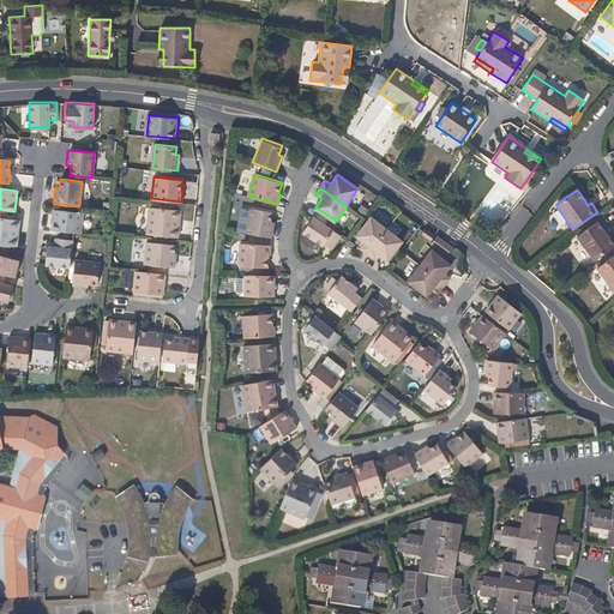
[(181,209),(151,206),(149,233),(176,235),(179,235),(179,227),(178,227),(179,218),(180,218),(181,209)]
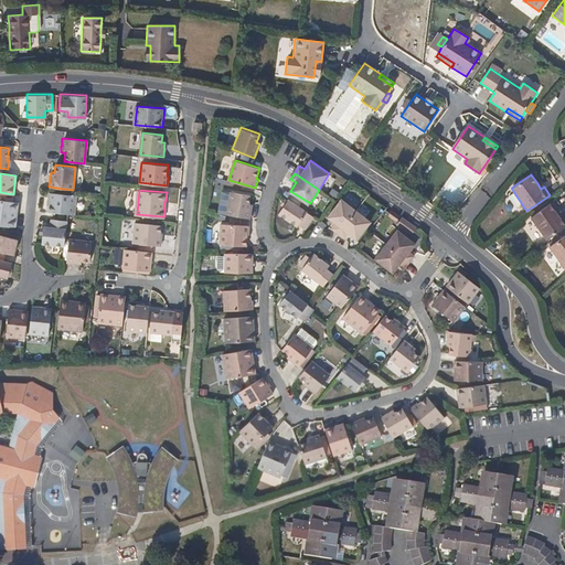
[(249,194),(222,190),(219,212),(249,217),(253,204),(248,203),(249,194)]
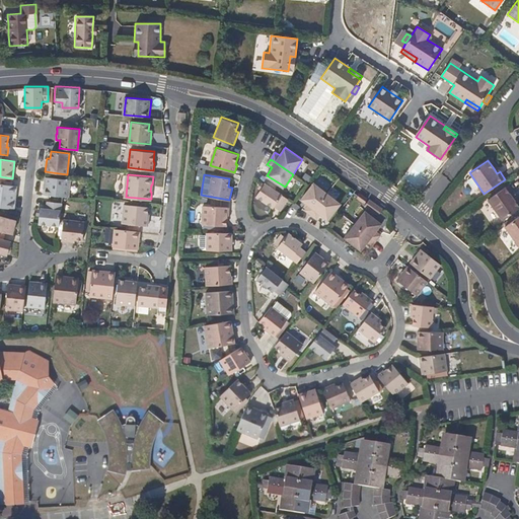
[(69,178),(45,176),(43,194),(61,196),(68,196),(69,178)]
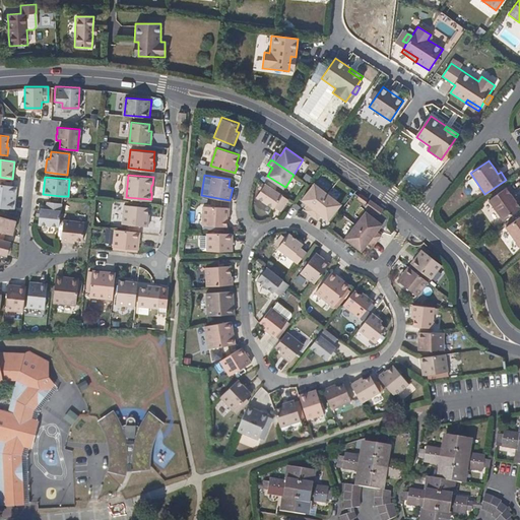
[(16,186),(0,184),(0,206),(13,208),(14,201),(11,201),(12,193),(15,194),(16,186)]
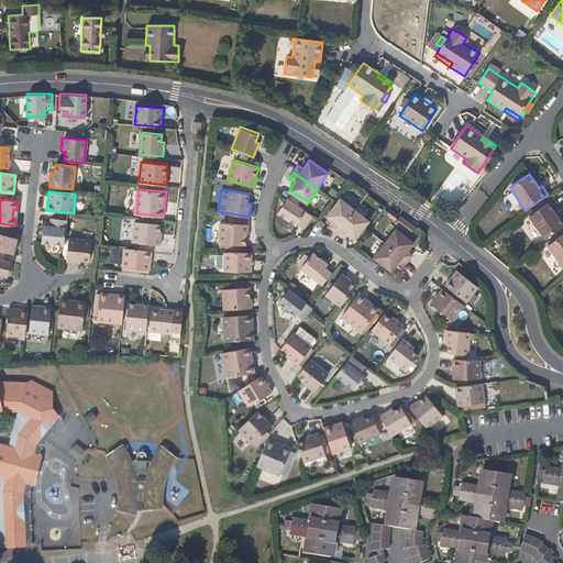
[(312,216),(288,199),(287,200),(283,207),(278,212),(297,225),(298,224),(305,229),(312,216)]
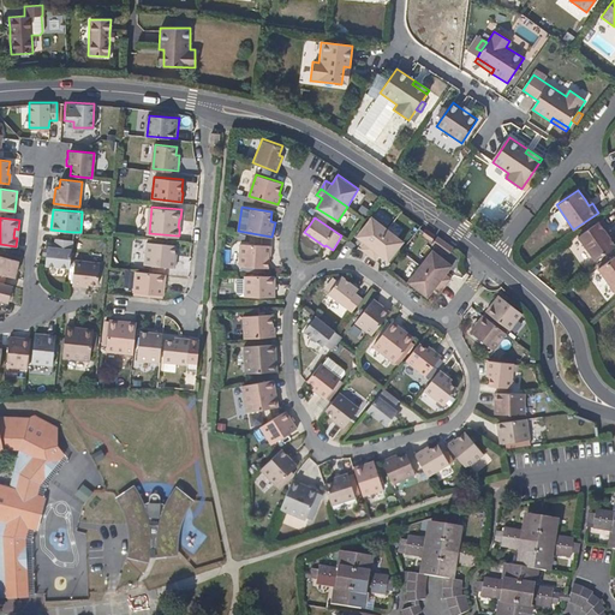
[(362,249),(369,254),(387,230),(371,218),(357,237),(365,244),(362,249)]
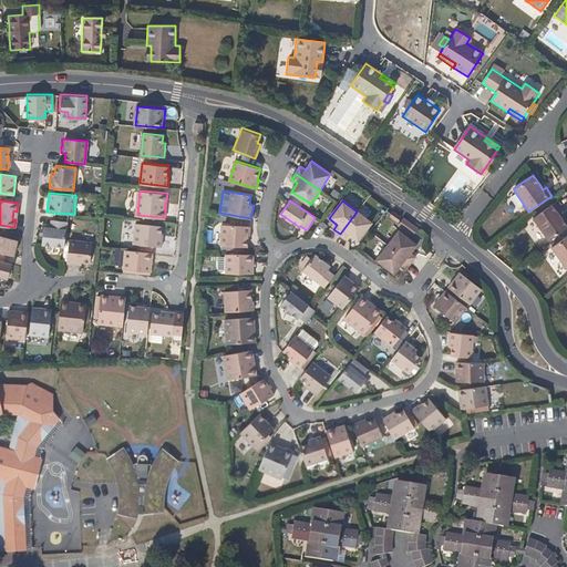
[(560,210),(555,202),(533,217),(548,240),(566,227),(566,225),(562,218),(558,213),(560,210)]
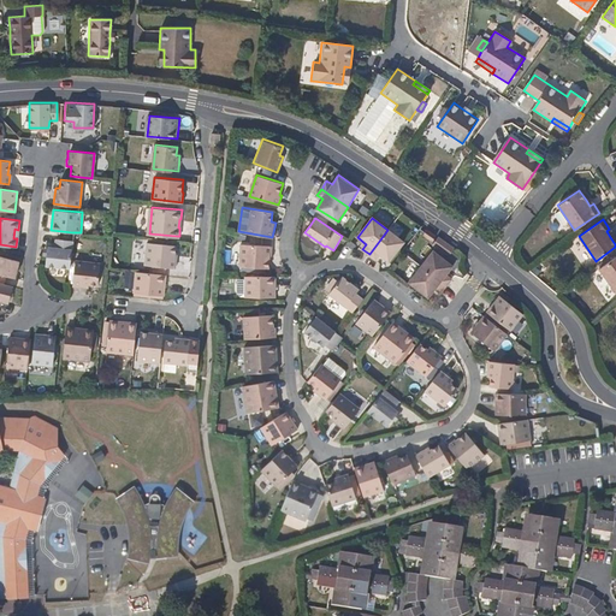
[(436,236),(426,229),(421,236),(428,241),(428,242),(431,243),(436,236)]
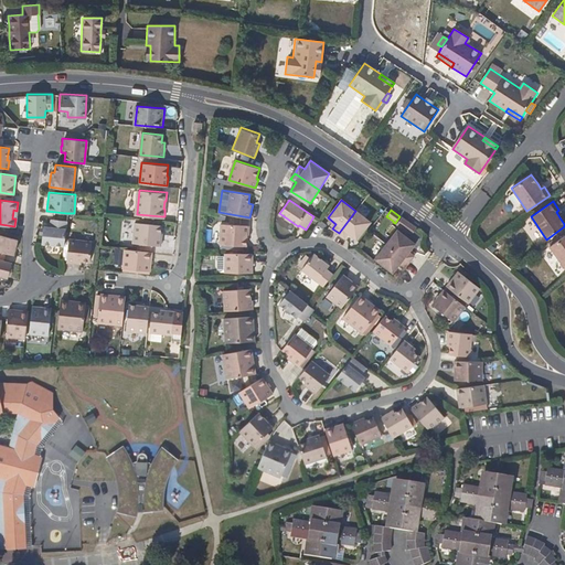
[(355,211),(339,233),(344,237),(348,233),(356,240),(370,221),(355,211)]
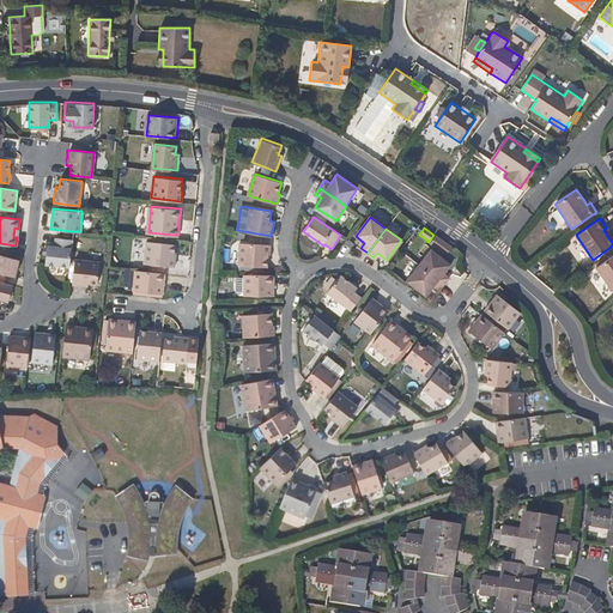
[(430,243),(436,247),(441,240),(436,236),(430,243)]
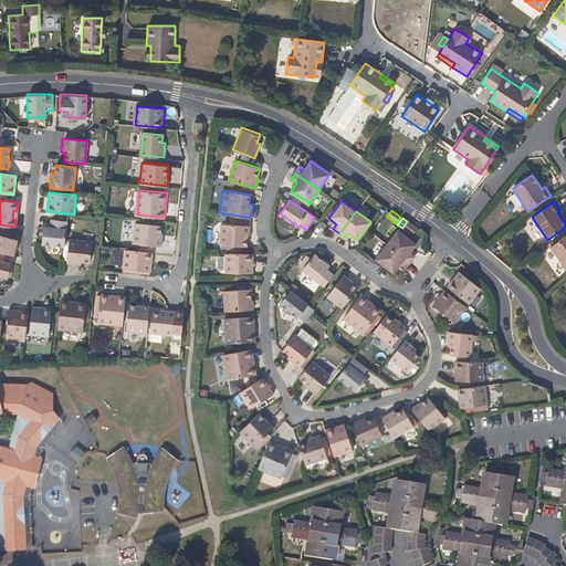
[(65,220),(50,219),(50,226),(43,226),(43,227),(42,233),(41,243),(63,245),(65,220)]
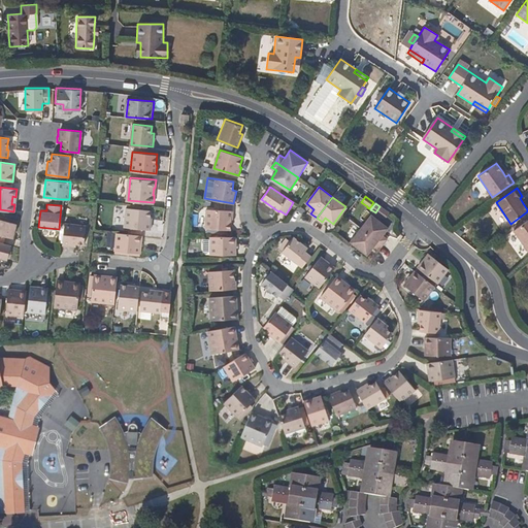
[(381,217),(385,210),(380,206),(375,212),(381,217)]
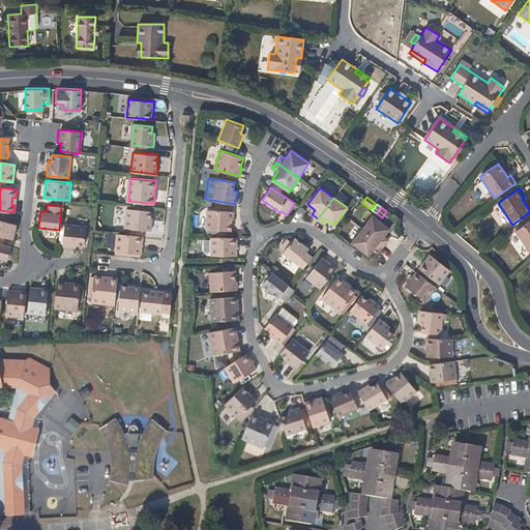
[(151,210),(127,208),(125,227),(144,229),(151,229),(152,222),(150,222),(151,210)]
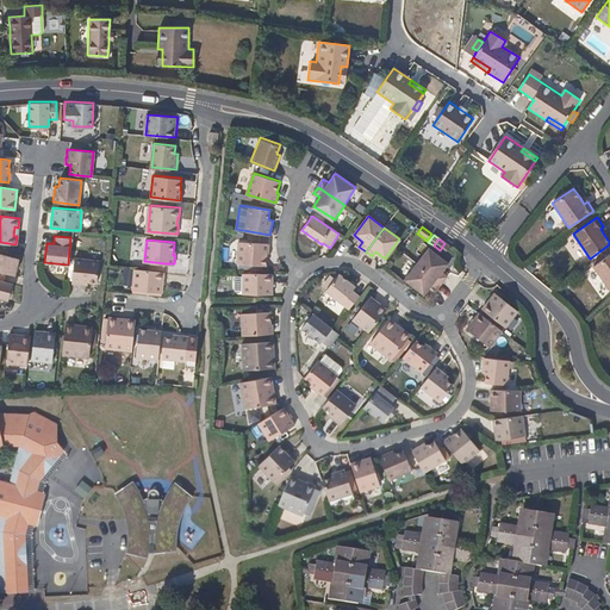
[(269,243),(238,241),(238,263),(266,265),(267,253),(268,253),(269,243)]
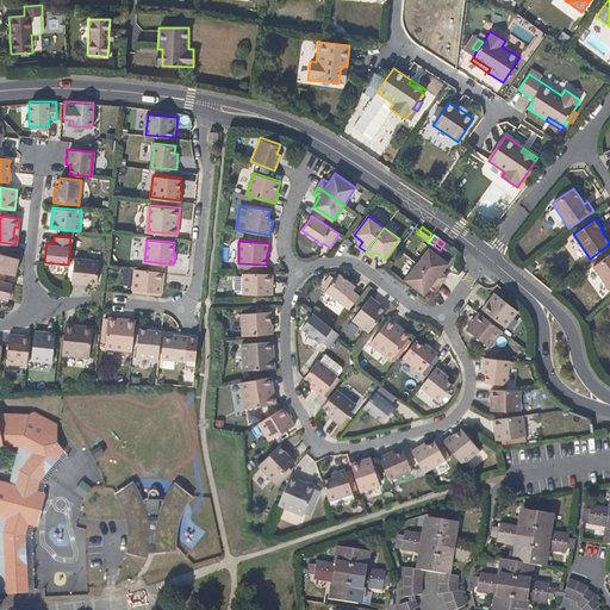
[(417,265),(442,284),(447,277),(442,273),(448,263),(429,248),(417,265)]
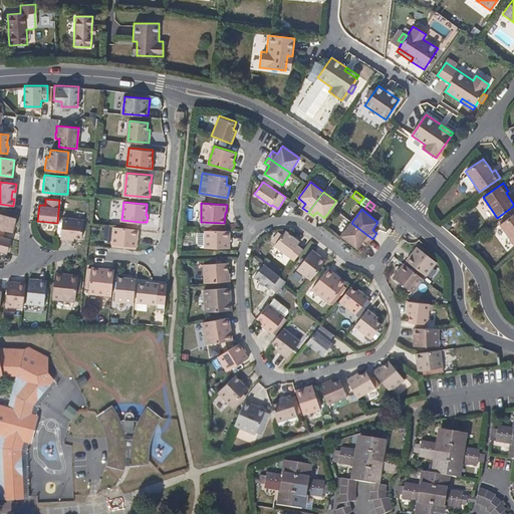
[(0,213),(0,236),(2,237),(4,230),(11,231),(15,217),(0,213)]
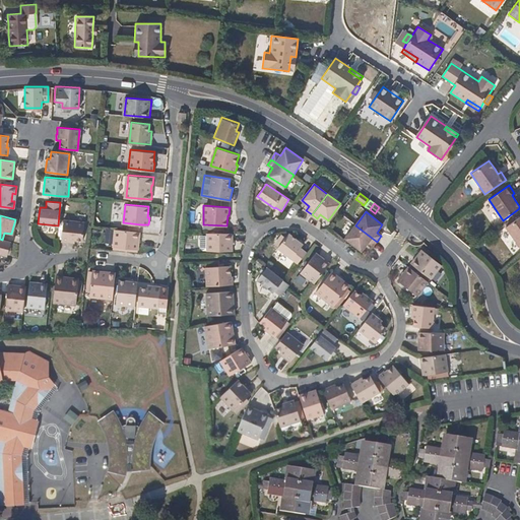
[(519,215),(505,226),(519,248),(519,215)]
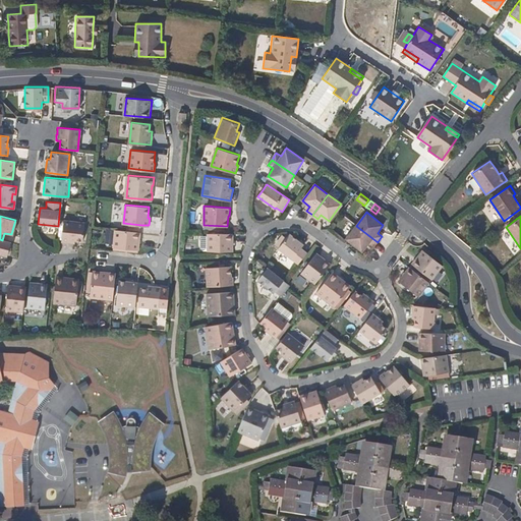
[(84,221),(64,220),(61,241),(74,242),(74,239),(82,240),(84,221)]
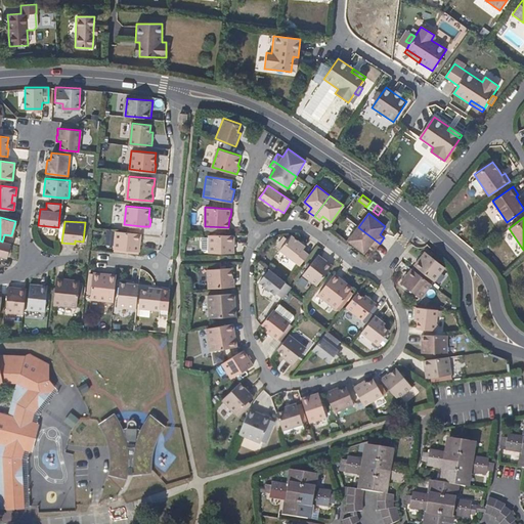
[(380,244),(358,227),(348,239),(364,253),(370,246),(376,250),(380,244)]
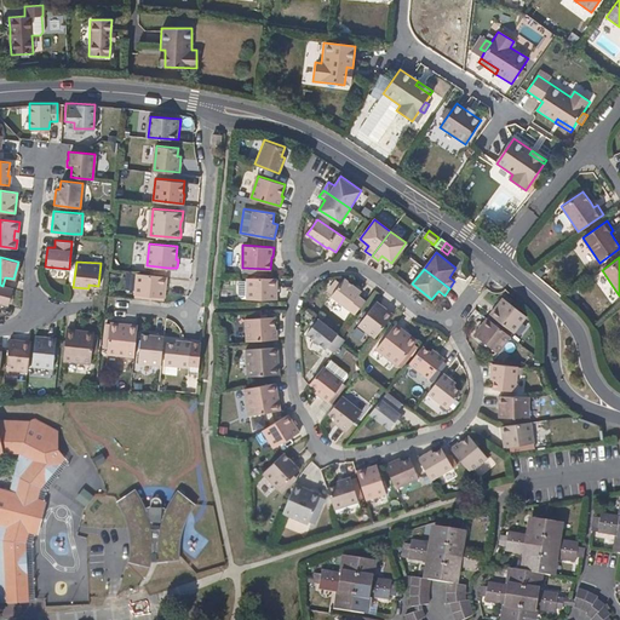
[(167,275),(137,271),(135,293),(165,297),(167,275)]
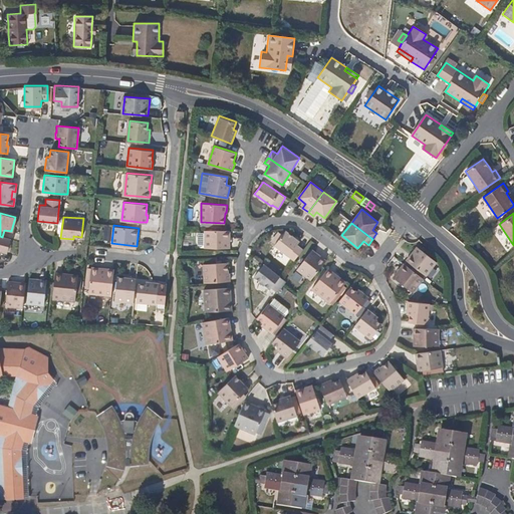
[(224,230),(205,230),(205,232),(198,232),(198,244),(201,247),(205,247),(229,247),(229,230),(224,230)]
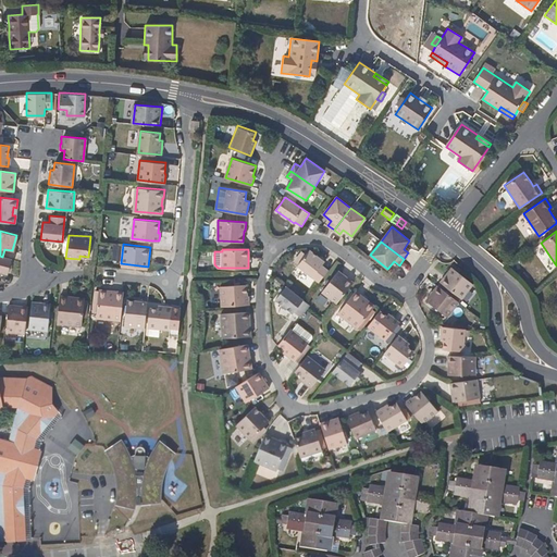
[(324,261),(310,249),(298,265),(320,282),(329,270),(322,265),(324,261)]
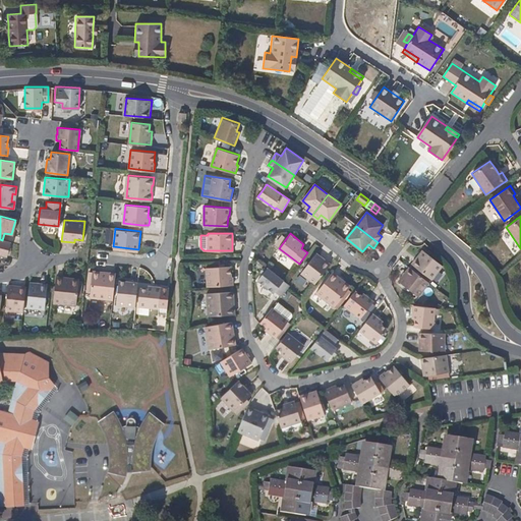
[(2,240),(0,239),(0,254),(6,256),(10,241),(2,240)]
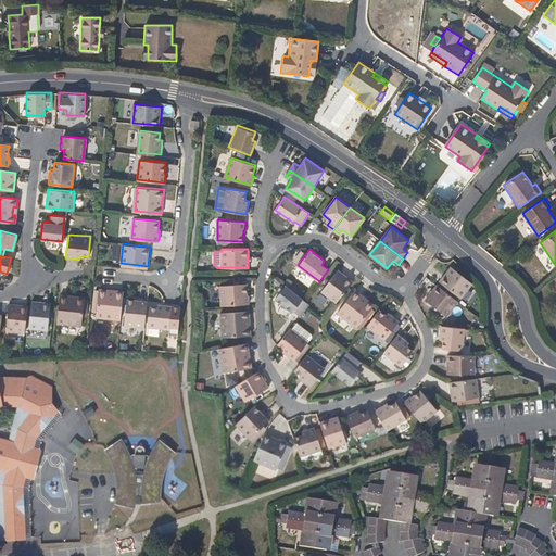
[(472,283),(451,267),(439,281),(460,299),(472,283)]
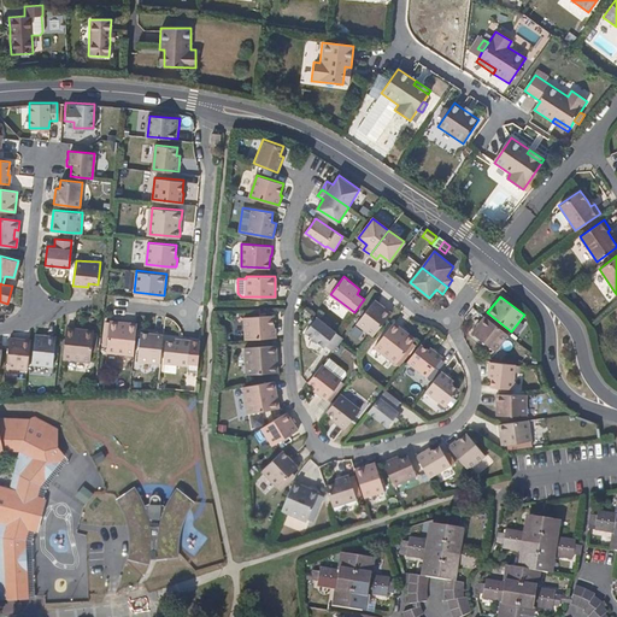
[(392,312),(375,300),(371,305),(357,323),(374,336),(388,318),(392,312)]
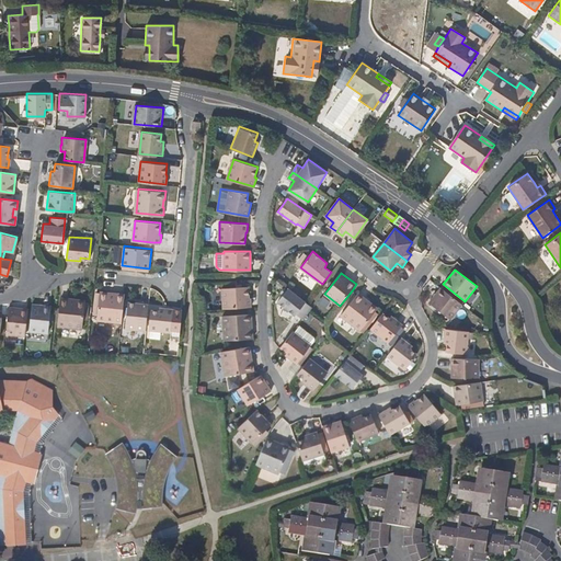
[(249,298),(249,286),(221,287),(222,308),(251,306),(250,298),(249,298)]
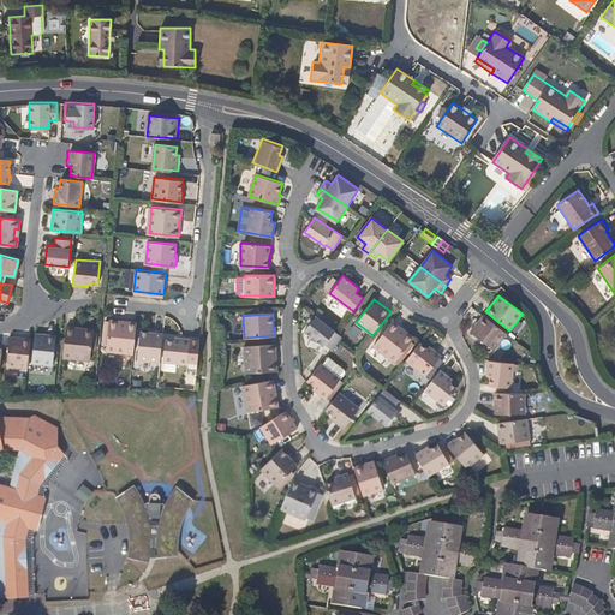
[(316,316),(311,314),(305,322),(309,324),(316,316)]
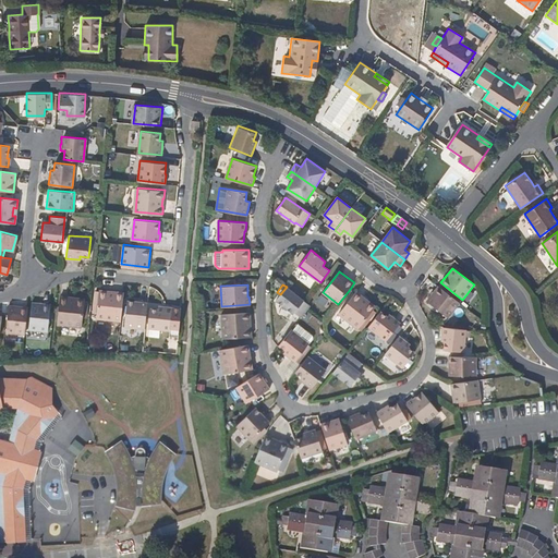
[(305,302),(287,287),(280,294),(277,300),(293,313),(294,313),(300,317),(306,310),(310,305),(305,302)]
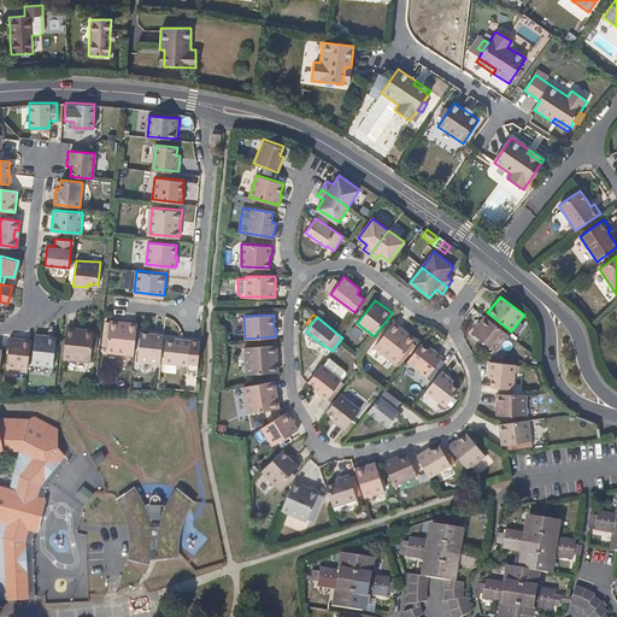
[(507,335),(485,317),(471,333),(495,351),(507,335)]
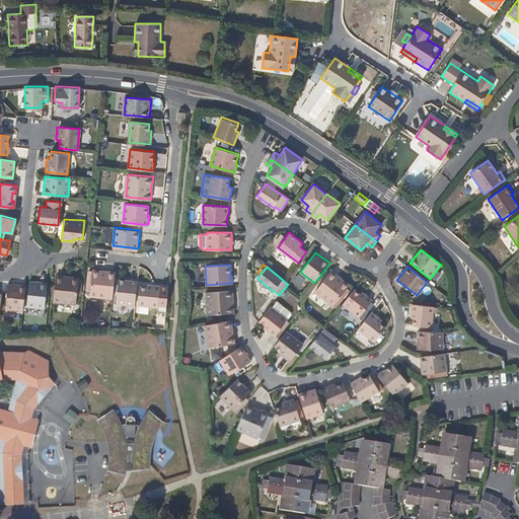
[(99,269),(92,269),(90,294),(114,297),(115,278),(116,271),(108,270),(108,272),(99,271),(99,269)]
